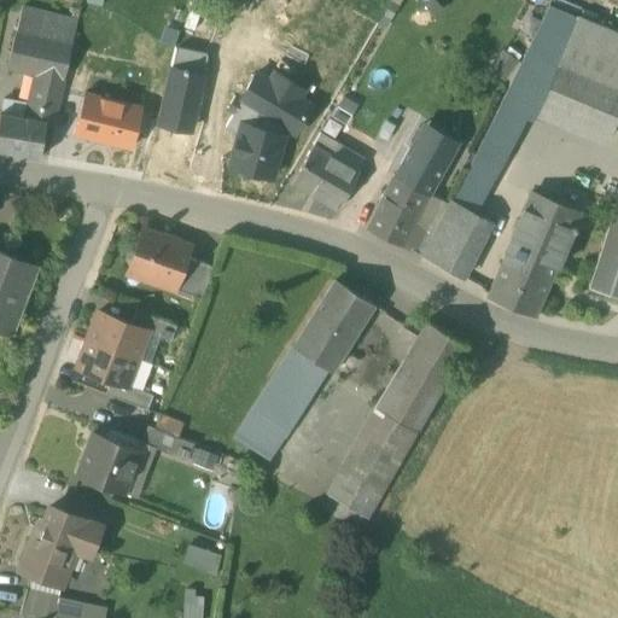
[(525,53),(617,93),(617,34),(548,6),(525,53)]
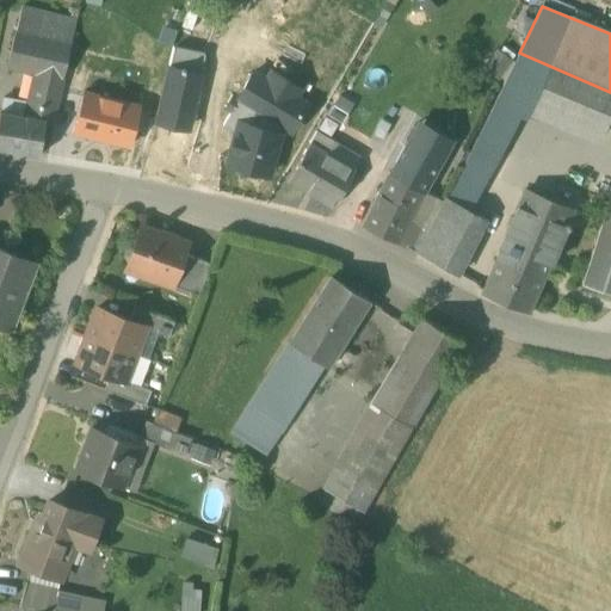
[(20,11),(16,34),(71,47),(75,24),(20,11)]
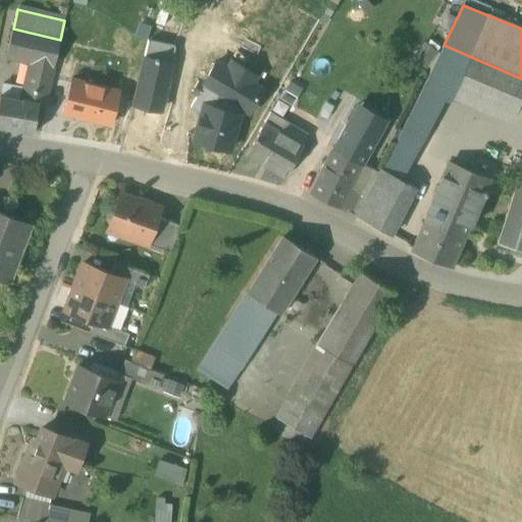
[(30,62),(54,68),(60,40),(13,29),(11,29),(5,57),(30,62)]
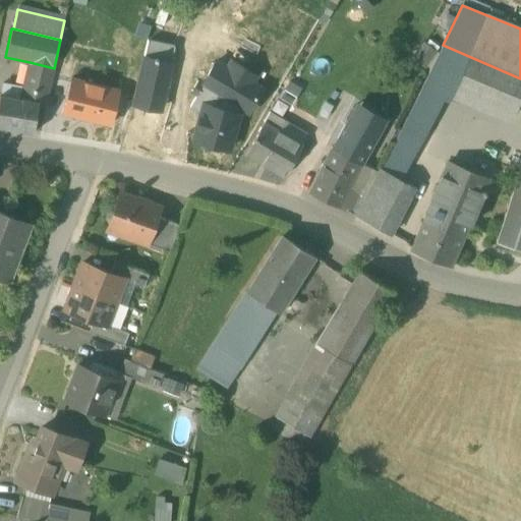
[(148,41),(133,104),(160,109),(171,63),(170,63),(174,47),(148,41)]
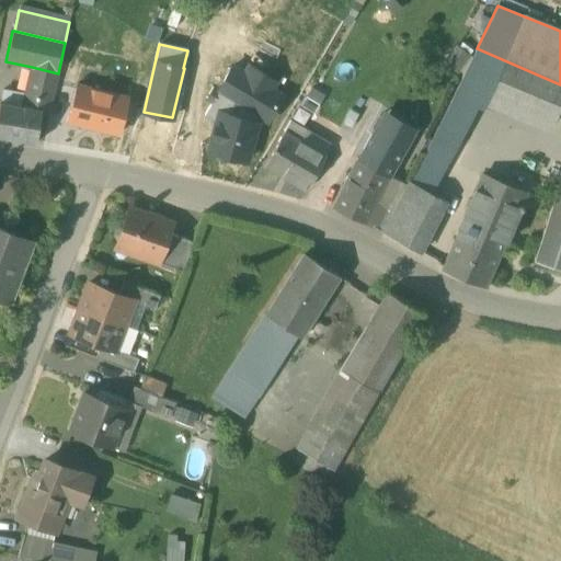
[(431,141),(410,182),(427,192),(430,193),(483,94),(553,122),(560,103),(560,84),(477,48),(431,141)]
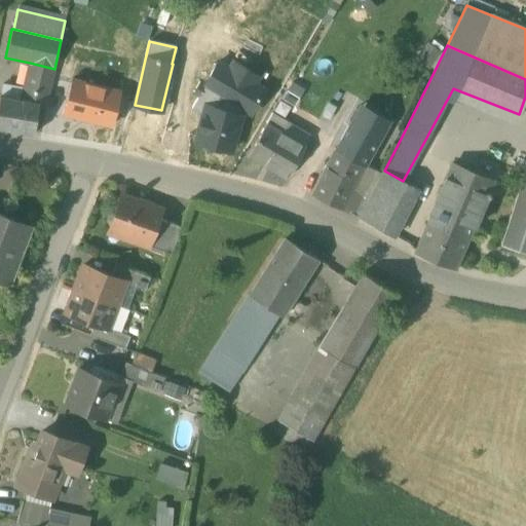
[(260,76),(232,59),(226,68),(255,85),(260,76)]
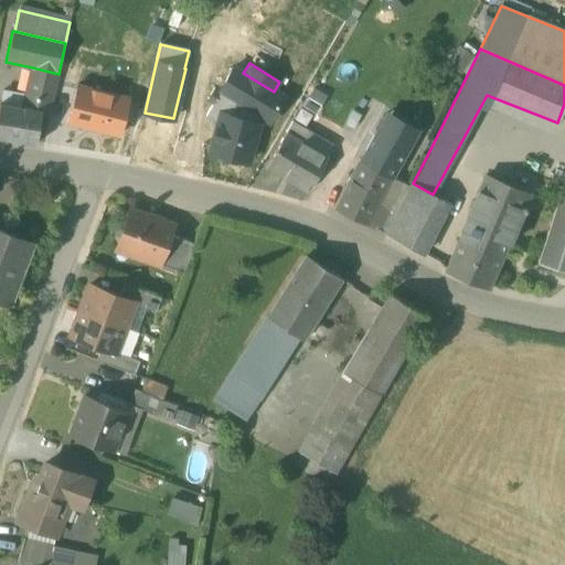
[(0,138),(34,144),(41,115),(49,117),(59,74),(32,67),(25,97),(3,92),(0,105),(0,104),(0,138)]
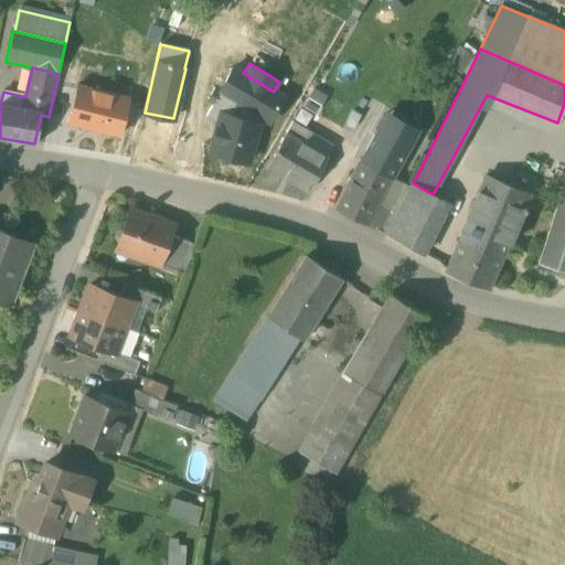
[(243,73),(233,67),(219,92),(220,92),(205,116),(217,124),(221,113),(257,123),(259,116),(269,121),(284,97),(274,92),(243,73)]
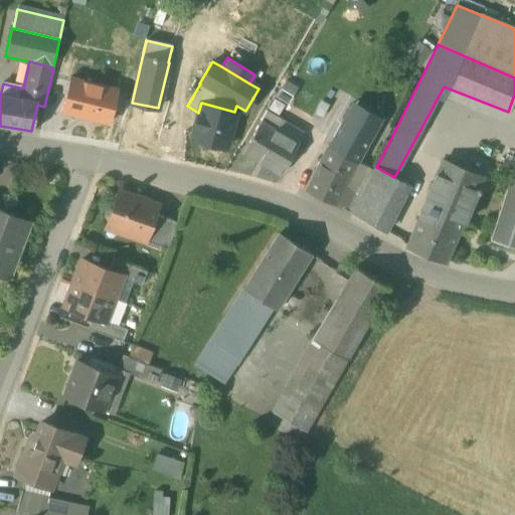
[(70,77),(61,112),(109,124),(118,90),(70,77)]
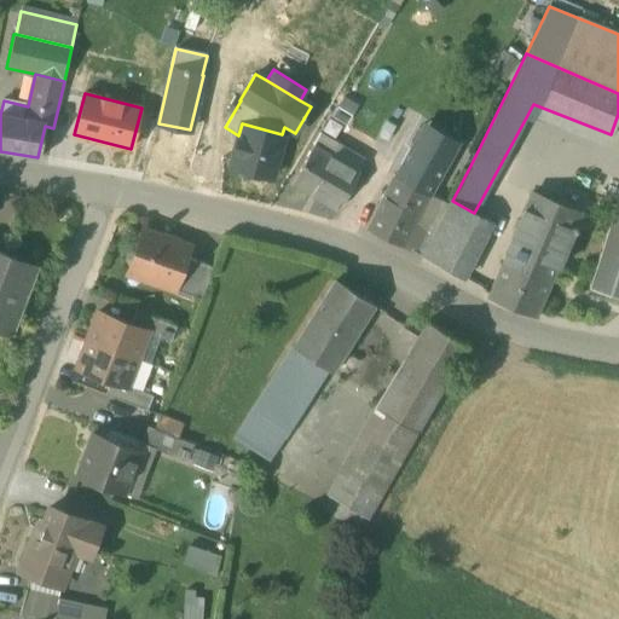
[(229,166),(272,178),(284,136),(282,134),(242,123),(238,136),(229,166)]
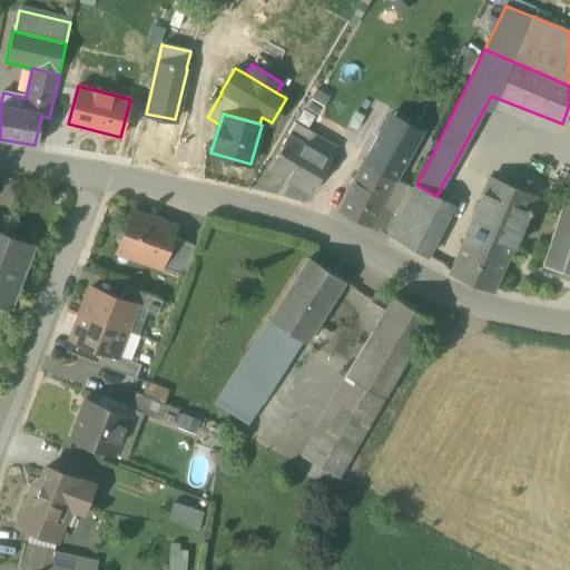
[(390,116),(379,137),(392,145),(404,124),(390,116)]
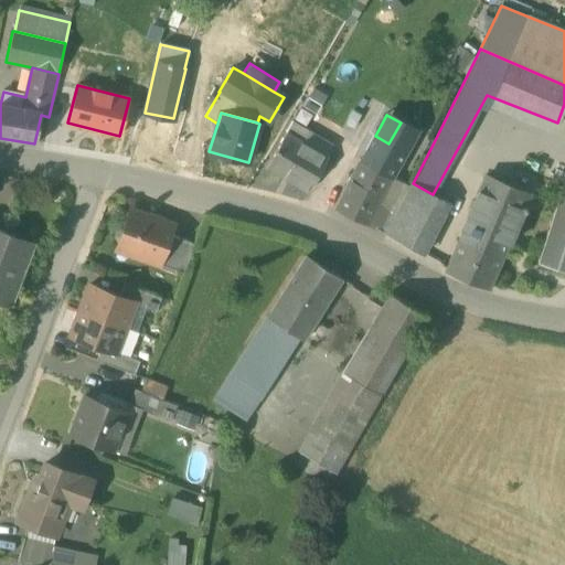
[(392,178),(418,131),(401,121),(401,123),(388,144),(375,136),(374,136),(365,151),(370,155),(365,162),(359,160),(359,161),(392,178)]
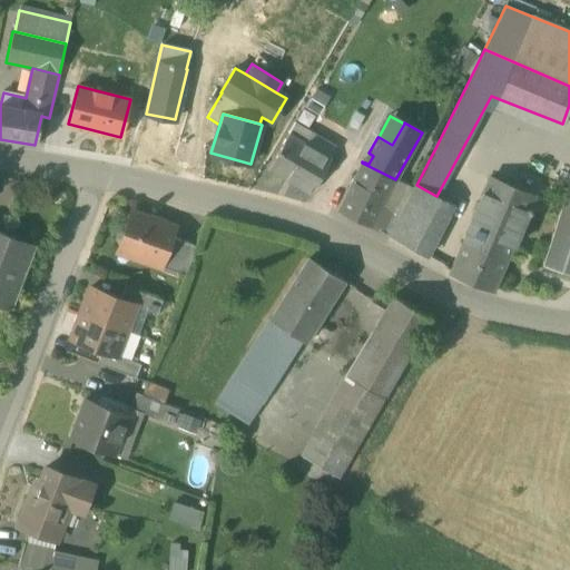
[(267,170),(311,194),(330,160),(326,158),(328,154),(321,149),(317,154),(286,137),(267,170)]
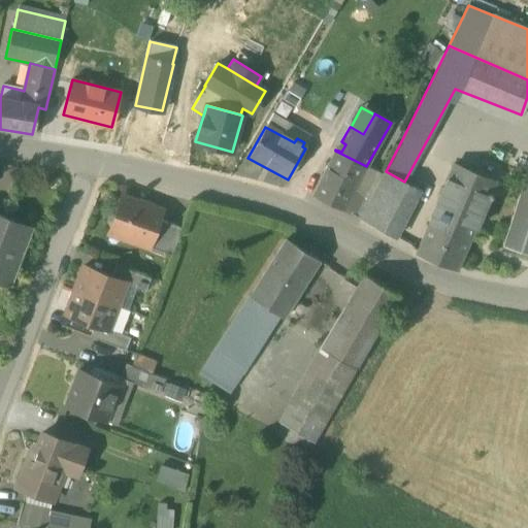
[(312,196),(343,210),(353,193),(365,167),(366,168),(366,166),(335,151),(312,196)]
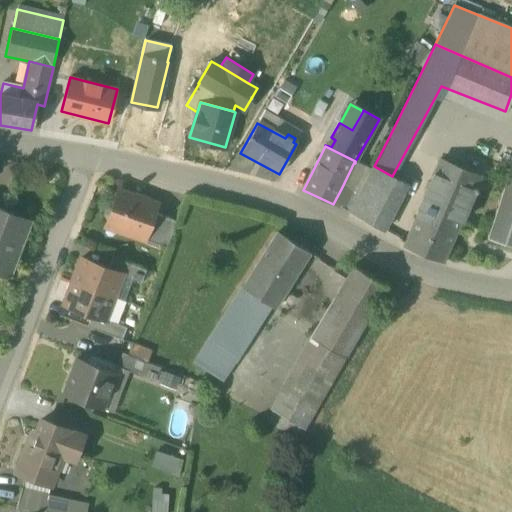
[(403,247),(443,263),(479,176),(439,160),(403,247)]
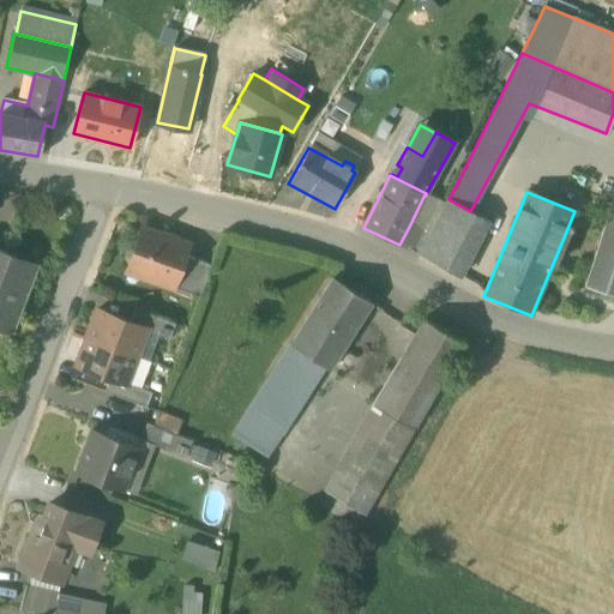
[(613,196),(585,287),(613,295),(613,196)]
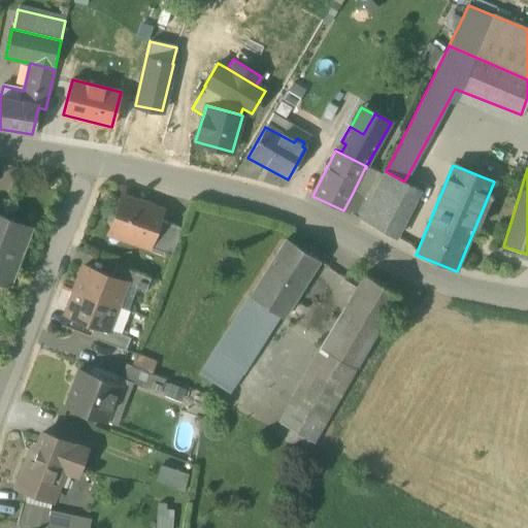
[(361,220),(394,238),(420,190),(404,182),(402,180),(386,171),(361,220)]
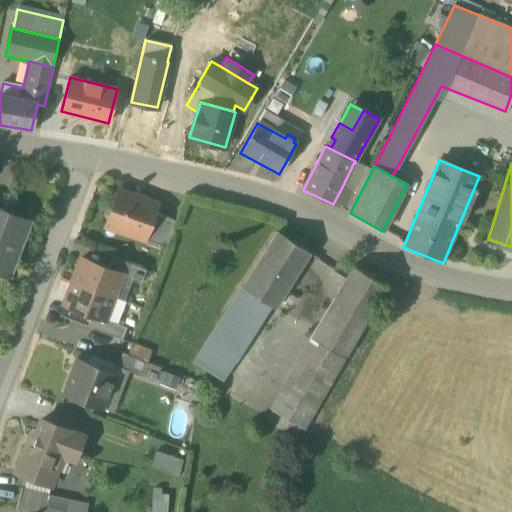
[(359,196),(342,187),(333,204),(350,213),(359,196)]
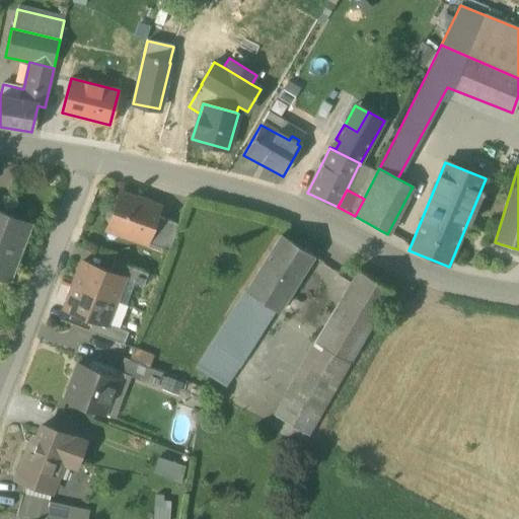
[(124,235),(146,243),(155,216),(158,208),(148,204),(149,202),(136,197),(135,200),(120,194),(115,209),(113,209),(106,211),(104,217),(107,223),(109,223),(108,224),(126,230),(124,235)]
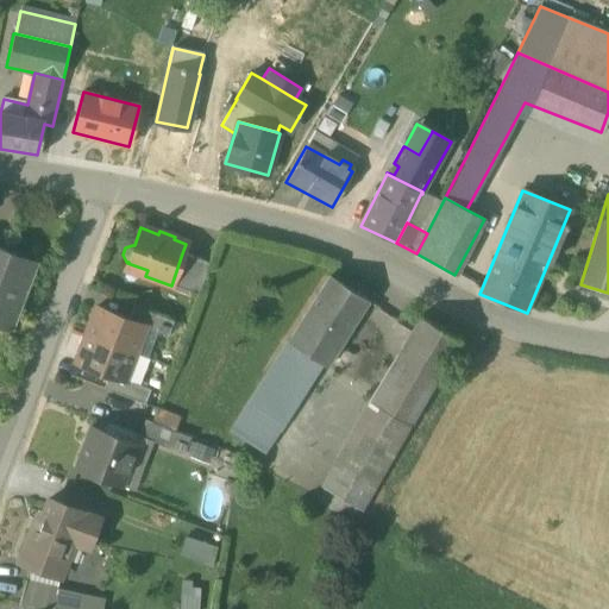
[(0,325),(8,328),(19,303),(17,302),(23,286),(25,287),(35,263),(0,250),(0,325)]
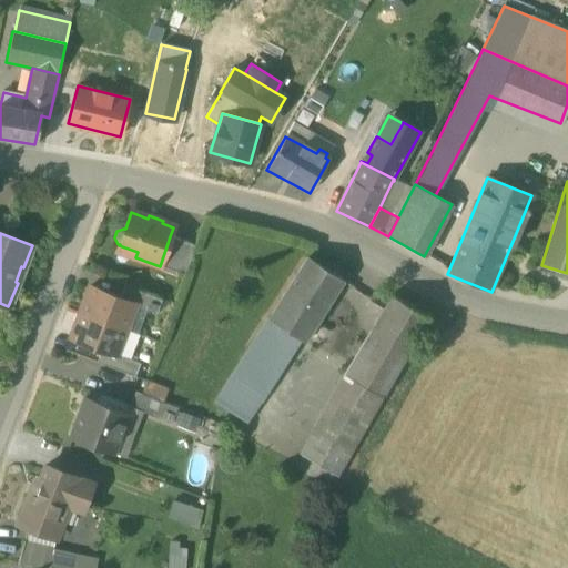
[(160,266),(184,275),(195,245),(170,236),(160,266)]
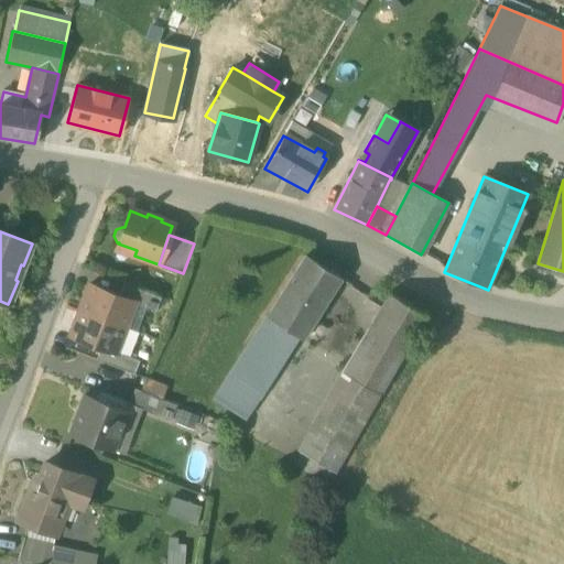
[(116,249),(134,256),(137,250),(118,243),(116,249)]
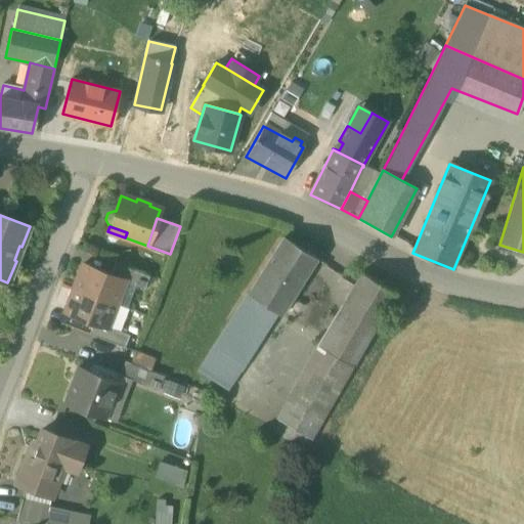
[(257,278),(291,299),(317,258),(284,236),(257,278)]
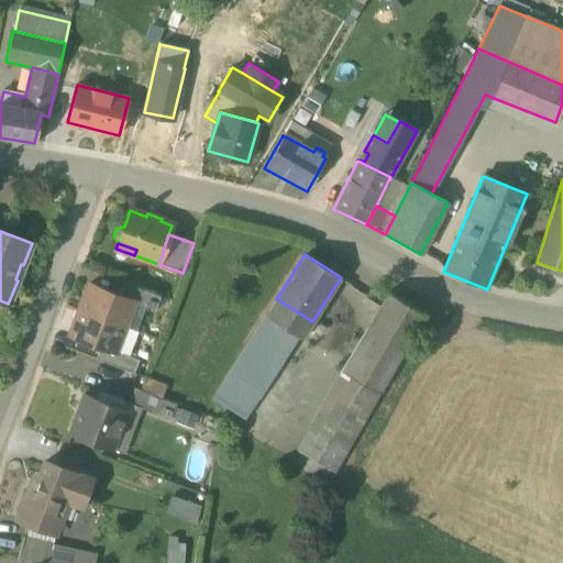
[(146,307),(155,310),(161,297),(123,283),(119,296),(134,301),(133,302),(146,307)]
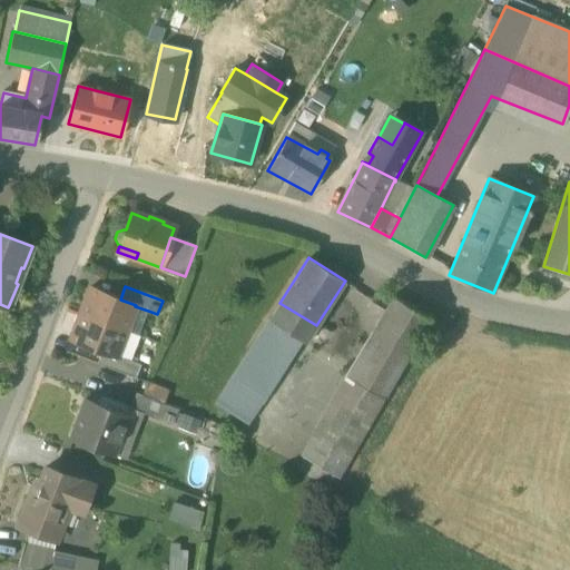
[(90,288),(80,314),(126,331),(135,306),(136,305),(120,300),(90,288)]
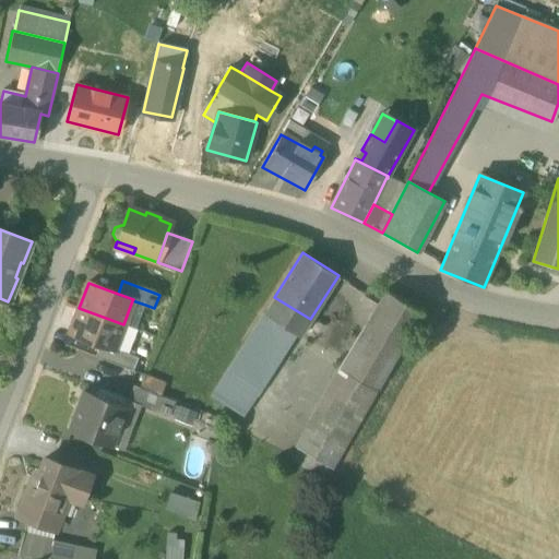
[(364,304),(372,312),(382,296),(368,288),(360,301),(364,304)]
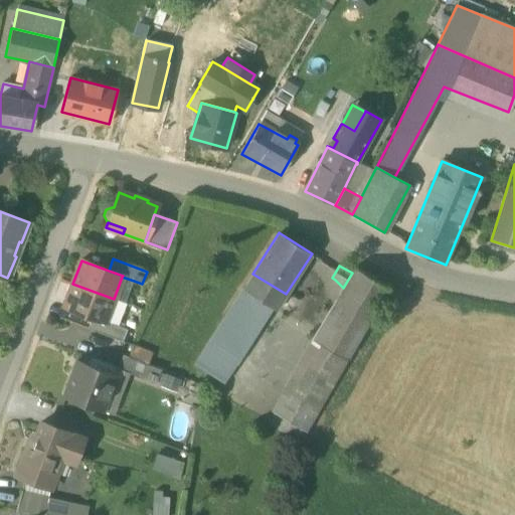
[(343,288),(313,339),(346,358),(388,286),(356,267),(352,273),(343,288)]
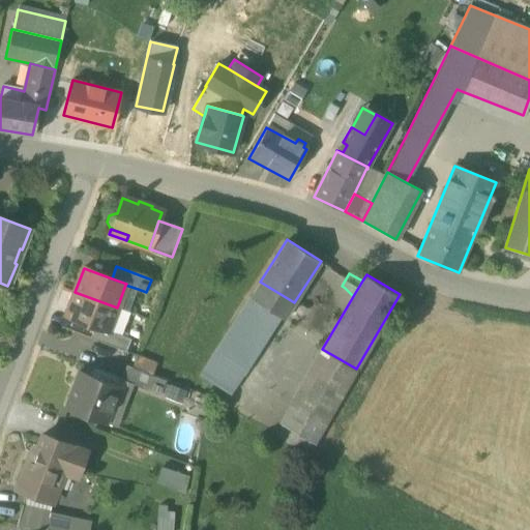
[(260,282),(229,330),(246,341),(268,307),(278,314),(284,318),(294,302),(260,282)]
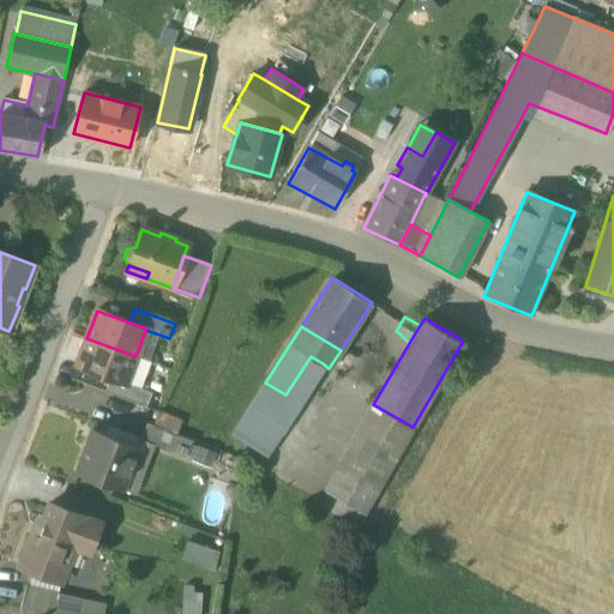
[(149,361),(160,335),(145,330),(136,356),(149,361)]
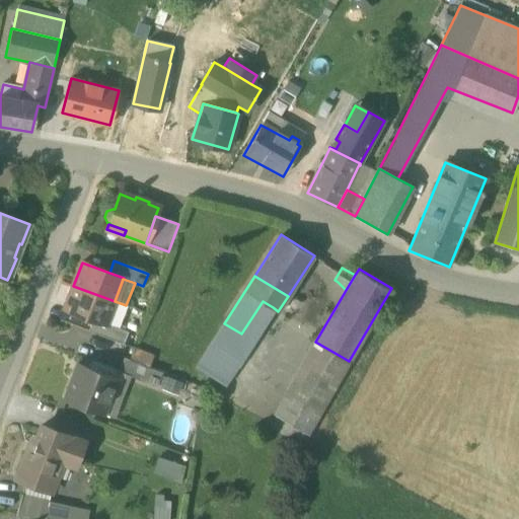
[(106,323),(115,301),(73,286),(64,309),(92,319),(105,324),(106,323)]
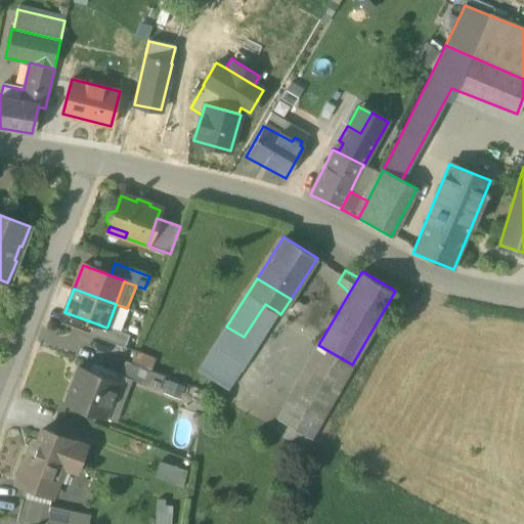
[(127,308),(116,304),(107,326),(120,332),(128,309),(127,308)]
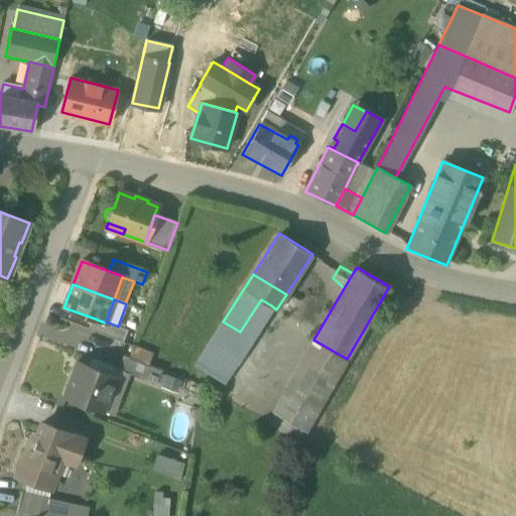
[(222,383),(271,305),(261,299),(240,332),(228,352),(229,352),(221,365),(203,354),(196,366),(222,383)]
